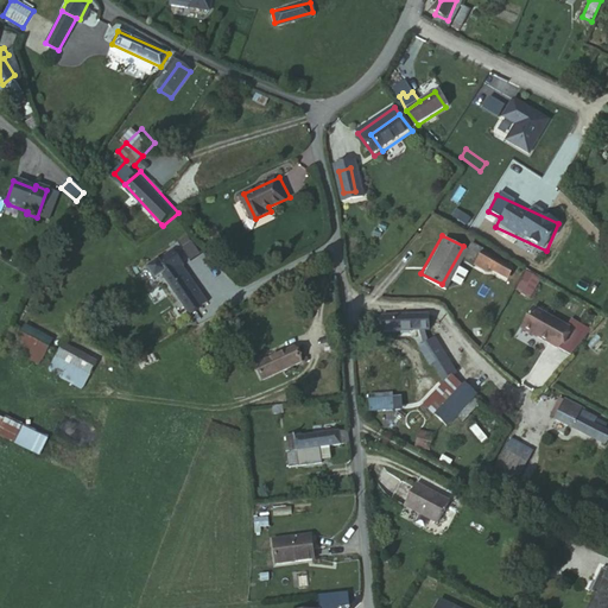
[(173,242),(149,259),(151,261),(176,245),(173,242)]
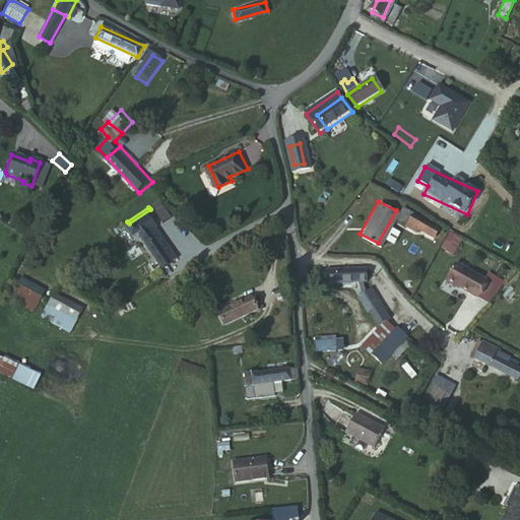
[(129,223),(135,233),(138,231),(160,264),(176,253),(155,221),(157,219),(150,209),(129,223)]
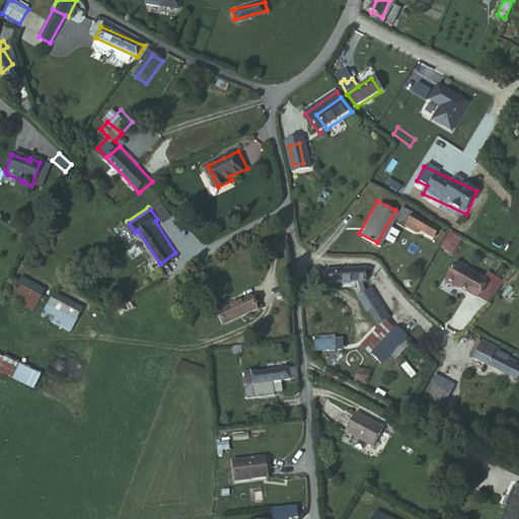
[(439,227),(412,212),(406,221),(434,236),(439,227)]
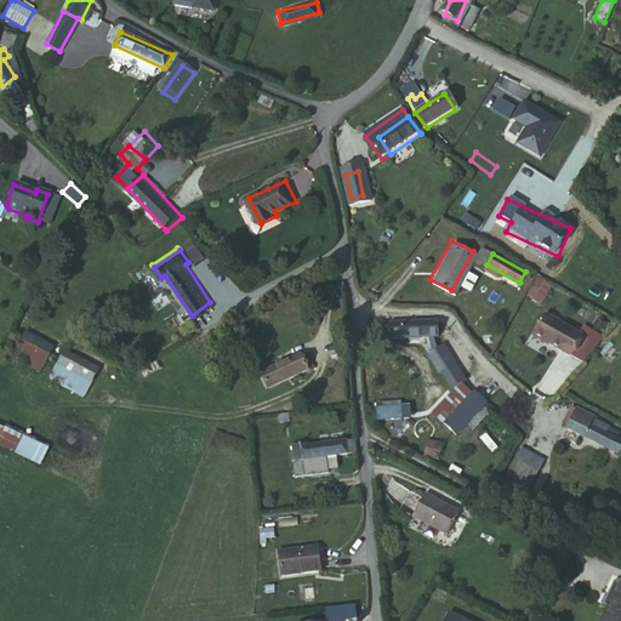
[(154,267),(152,265),(149,267),(158,280),(161,278),(154,267)]
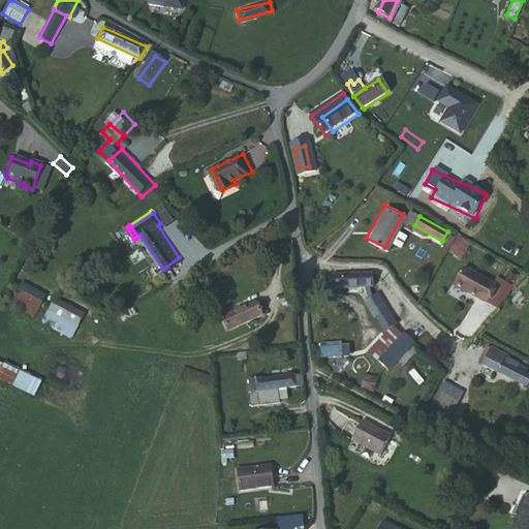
[(393,244),(401,248),(406,238),(398,234),(393,244)]
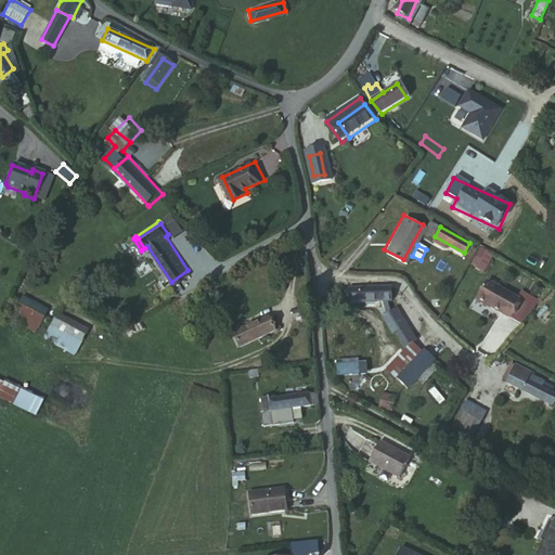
[(469,267),(482,273),(492,255),(479,247),(469,267)]
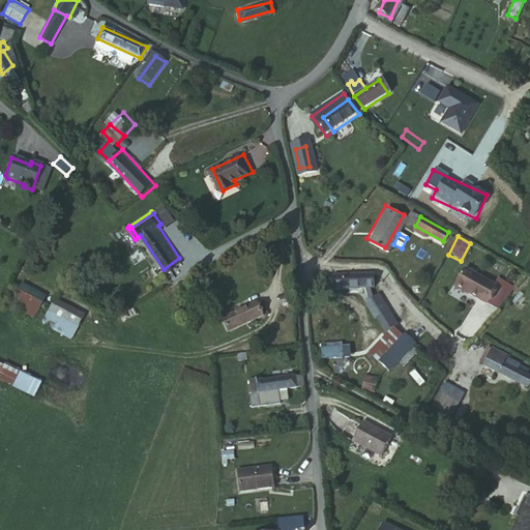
[(458,286),(490,304),(500,287),(467,268),(458,286)]
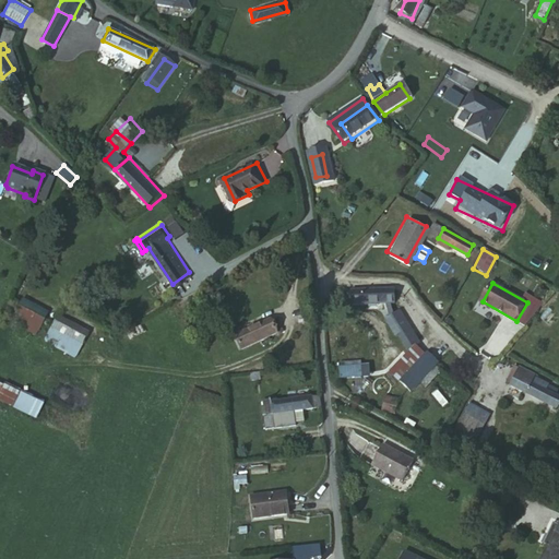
[(396,288),(351,286),(349,302),(395,304),(396,288)]
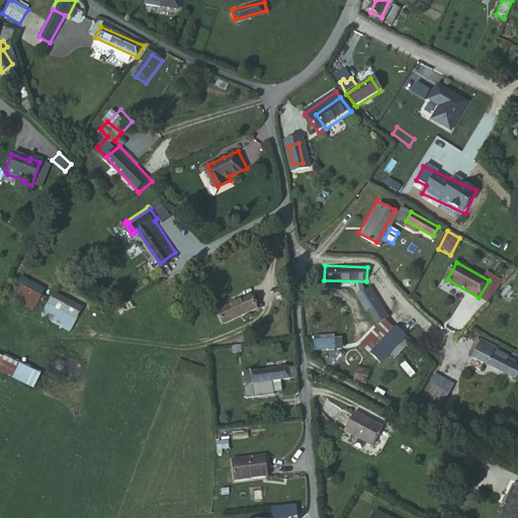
[(35,311),(46,287),(21,276),(11,299),(35,311)]
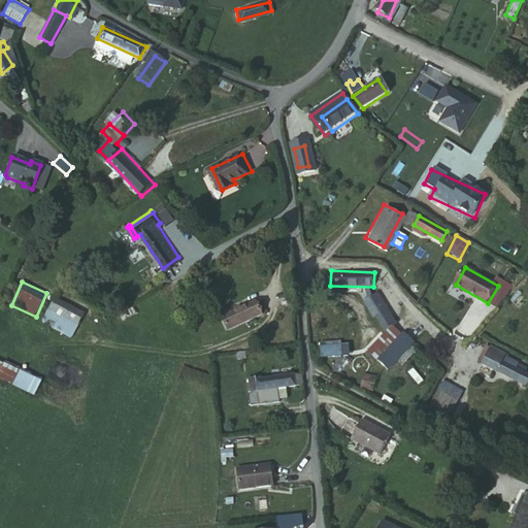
[(53,292),(48,298),(46,302),(78,319),(86,307),(53,292)]
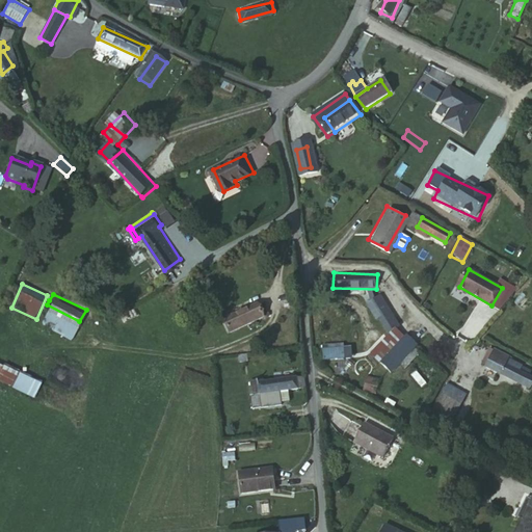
[(382,306),(377,298),(373,303),(376,310),(383,318),(395,334),(399,329),(387,314),(382,306)]
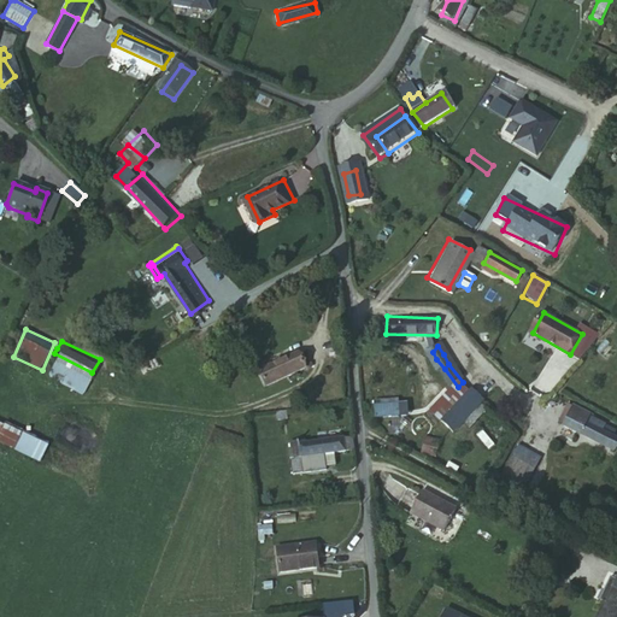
[(294,356),(258,372),(264,386),(299,370),(294,356)]
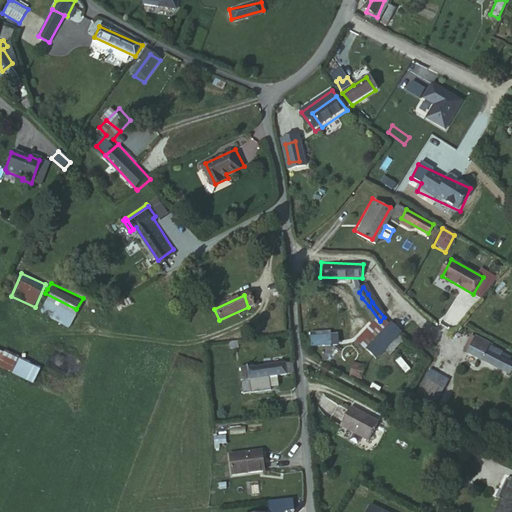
[(390,349),(402,336),(391,324),(379,341),(390,349)]
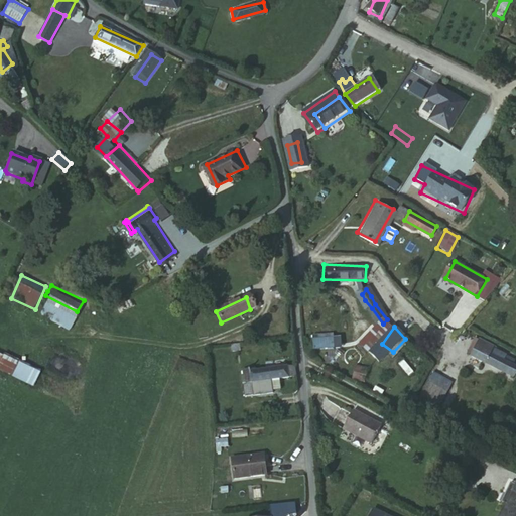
[(342,339),(312,338),(312,352),(341,353),(342,339)]
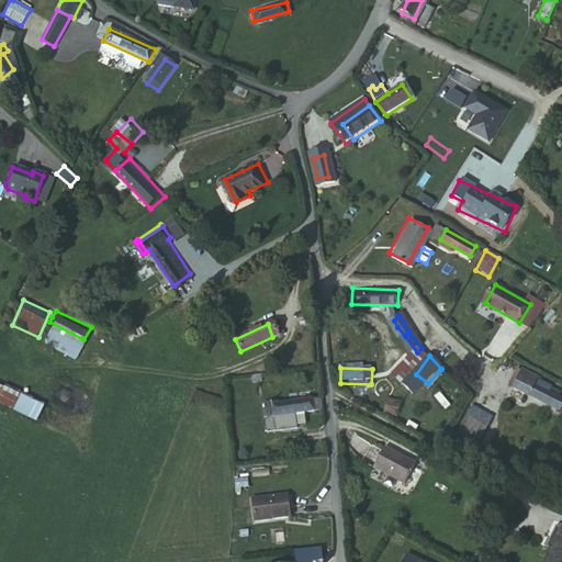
[(551,395),(523,379),(518,388),(547,405),(551,395)]
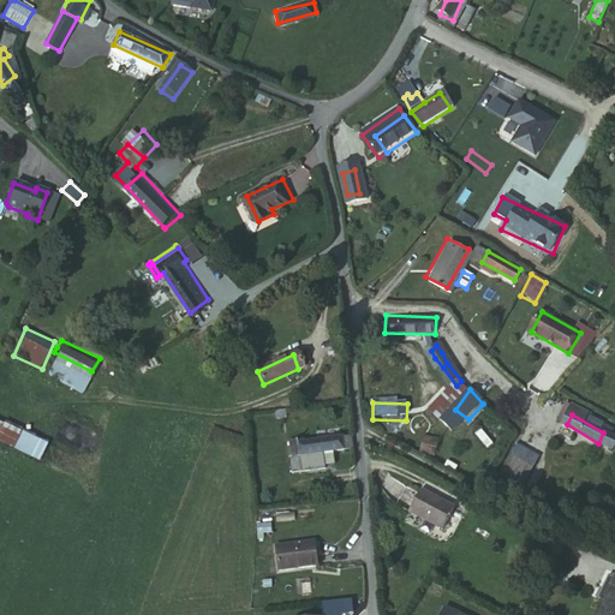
[(0,441),(41,460),(49,443),(0,419),(0,441)]
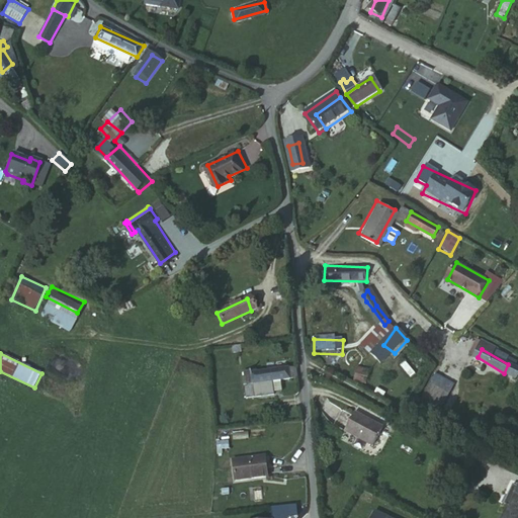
[(294,364),(243,372),(246,399),(274,395),(273,382),(296,379),(294,364)]
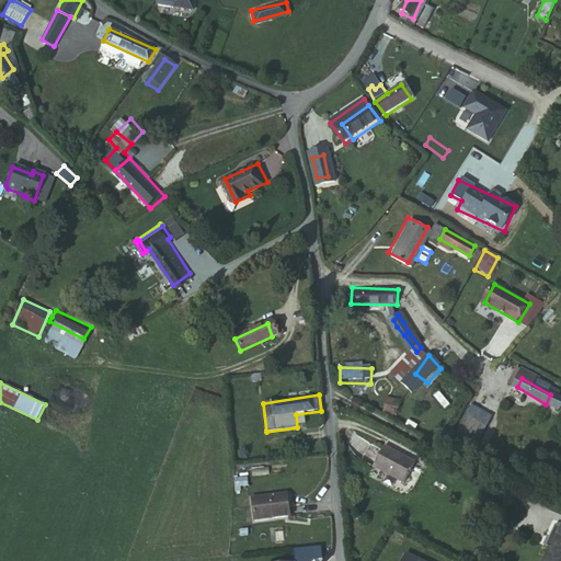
[(386,397),(382,413),(396,416),(400,400),(386,397)]
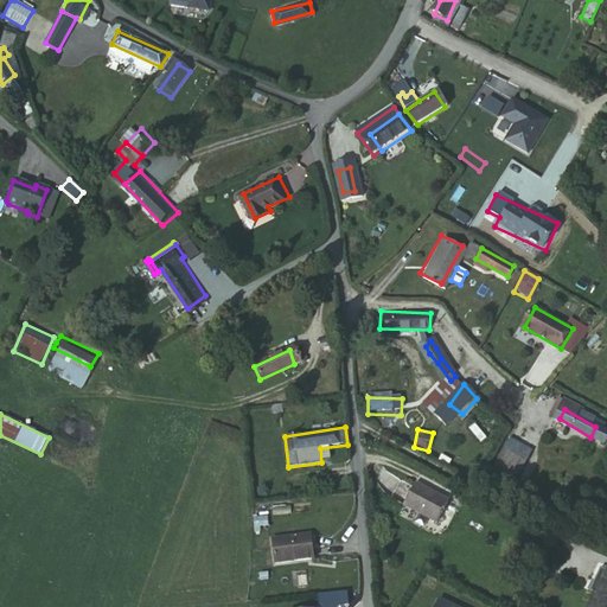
[(515,484),(532,452),(510,438),(491,471),(515,484)]
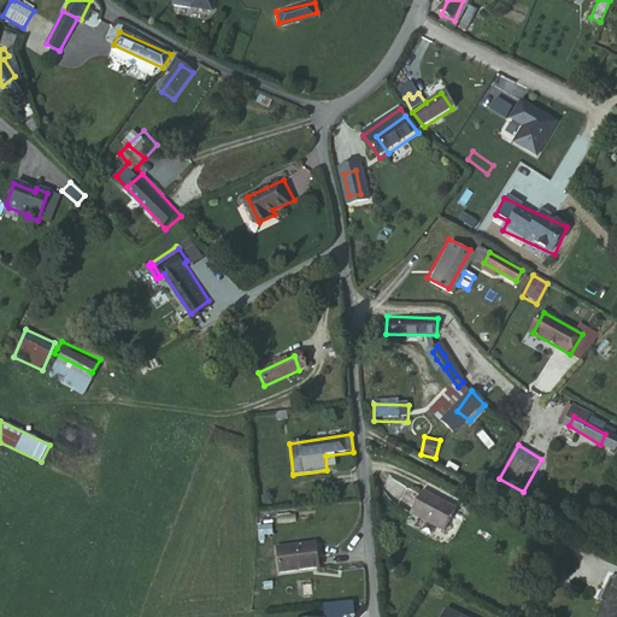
[(460,510),(428,493),(416,517),(447,535),(460,510)]
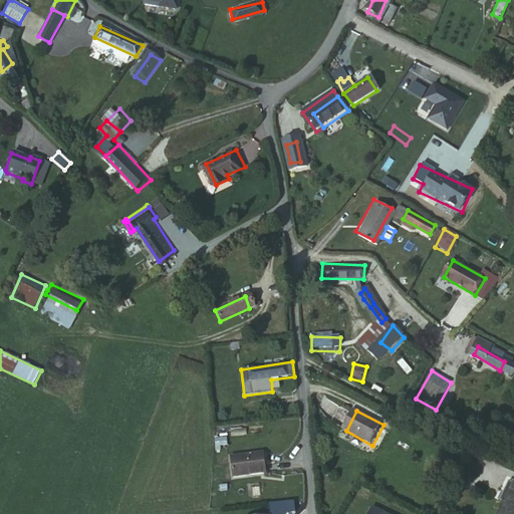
[(262,466),(229,472),(233,492),(266,486),(262,466)]
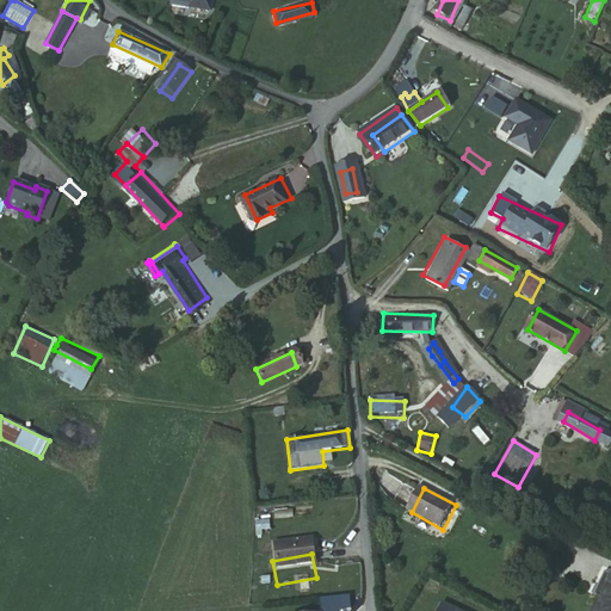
[(609,574),(603,572),(593,594),(596,597),(588,610),(610,610),(610,572),(609,574)]
